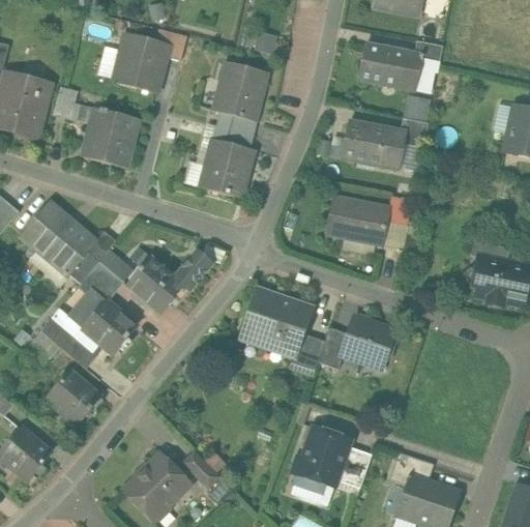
[(373,0),(373,3),(420,12),(422,0),(373,0)]
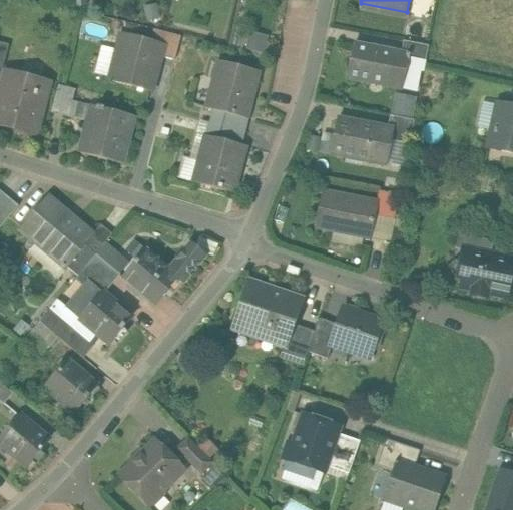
[(180,34),(154,27),(151,39),(164,43),(161,54),(174,58),(180,34)]
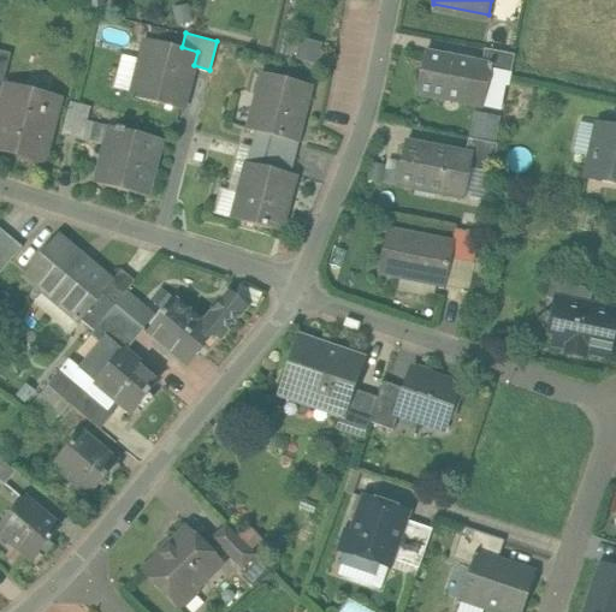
[(301,34),(297,54),(319,59),(324,39),(301,34)]
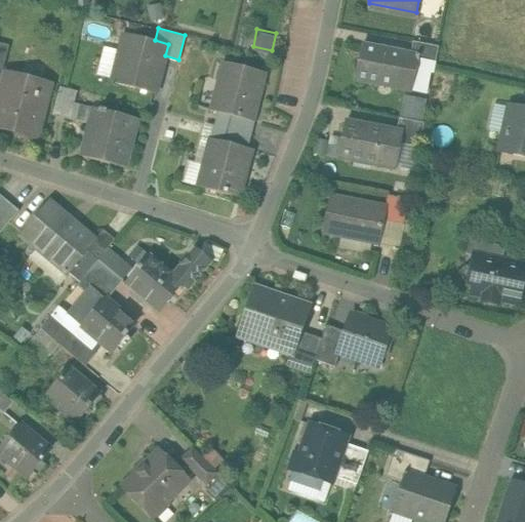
[(155,40),(124,32),(112,80),(156,91),(165,55),(168,44),(155,40)]
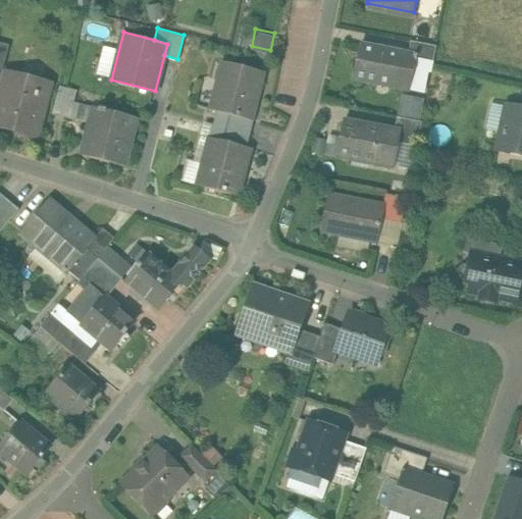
[(436,44),(411,39),(409,51),(416,53),(415,57),(433,61),(436,44)]
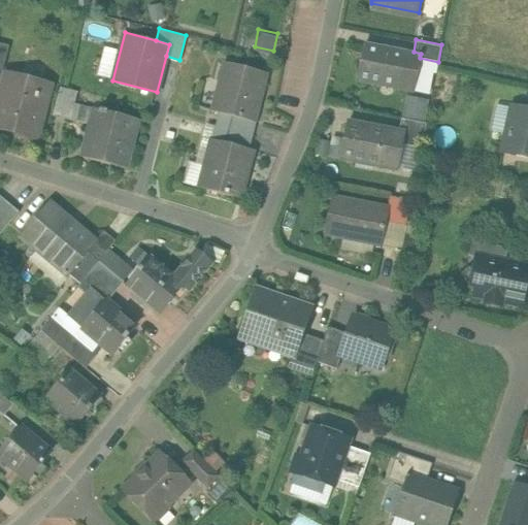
[(9,43),(0,41),(0,79),(9,43)]
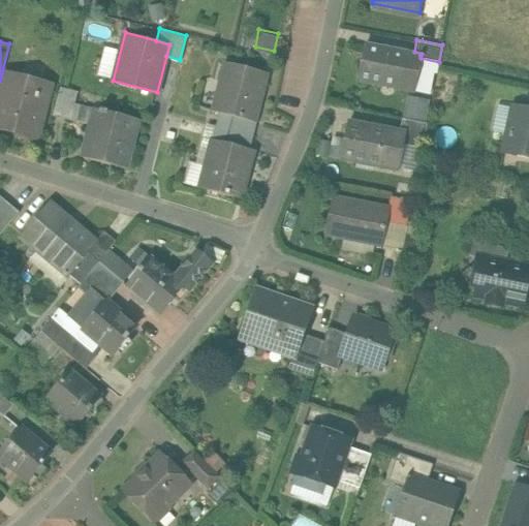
[(414,52),(365,42),(358,79),(414,90),(421,58),(422,54),(414,52)]
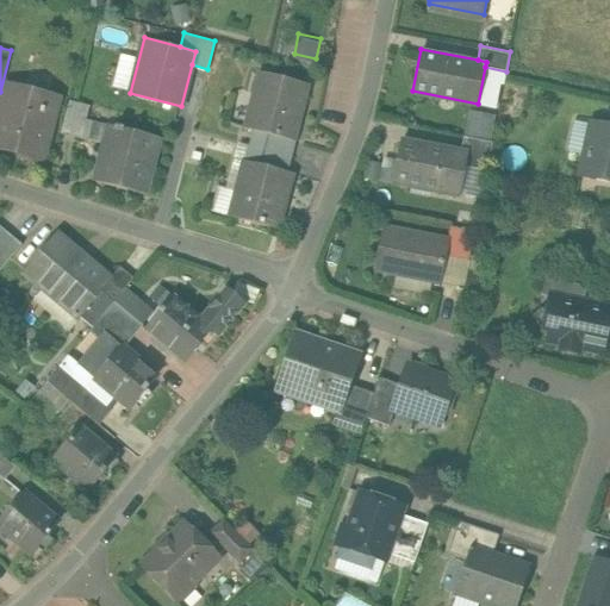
[(307,82),(261,70),(247,126),(268,131),(293,137),(307,82)]
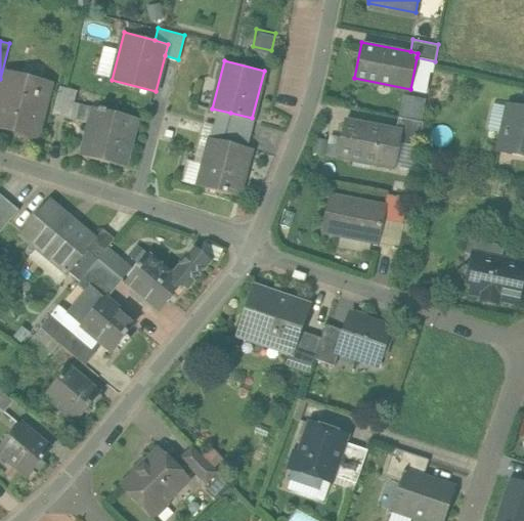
[(29,72),(22,76),(8,73),(0,103),(0,125),(35,134),(48,83),(41,81),(37,74),(29,72)]
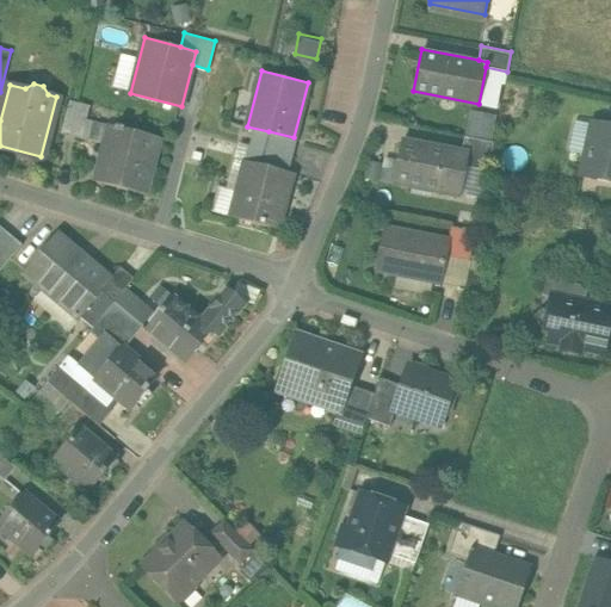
[(90,104),(71,99),(62,131),(81,136),(86,118),(90,104)]
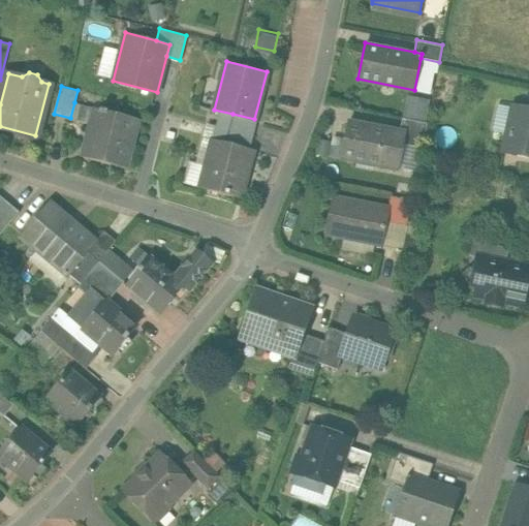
[(407,93),(404,114),(428,117),(431,96),(407,93)]
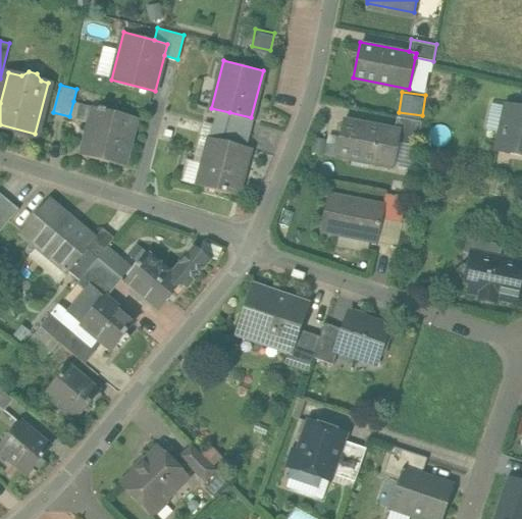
[(94,106),(73,101),(69,116),(90,121),(94,106)]
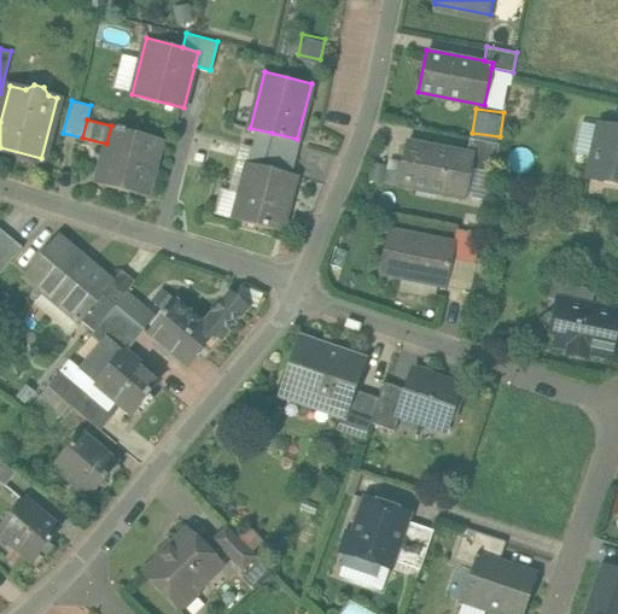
[(617,126),(601,123),(599,136),(595,135),(592,151),(595,152),(589,176),(617,182),(617,126)]
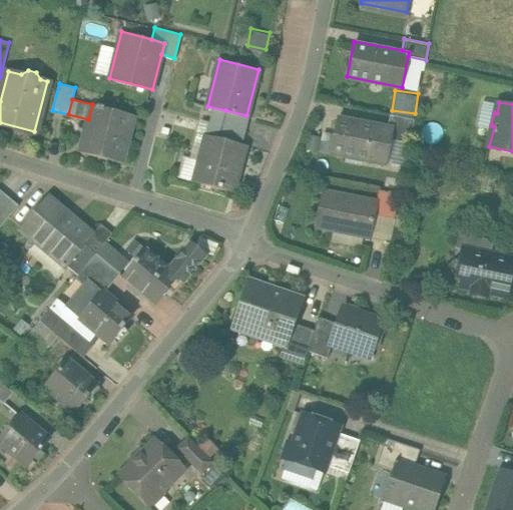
[(133,114),(104,106),(104,105),(98,103),(97,105),(93,103),(92,104),(88,119),(81,150),(122,161),(133,114)]
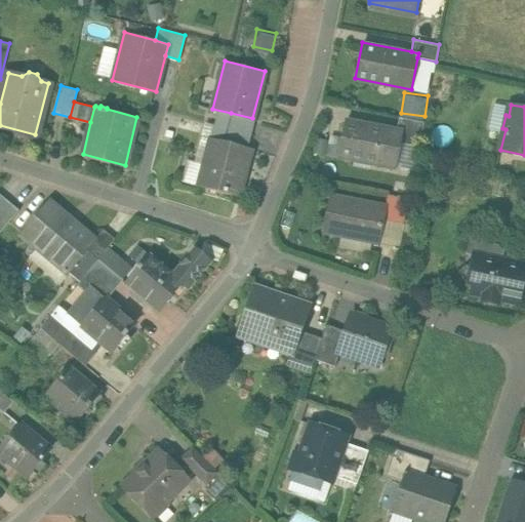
[(252,118),(231,113),(228,126),(228,127),(251,133),(255,118),(252,118)]
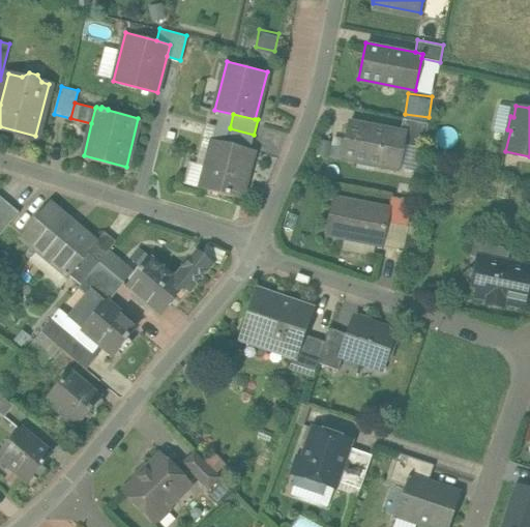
[(429,122),(404,117),(401,132),(406,133),(405,143),(423,146),(429,122)]
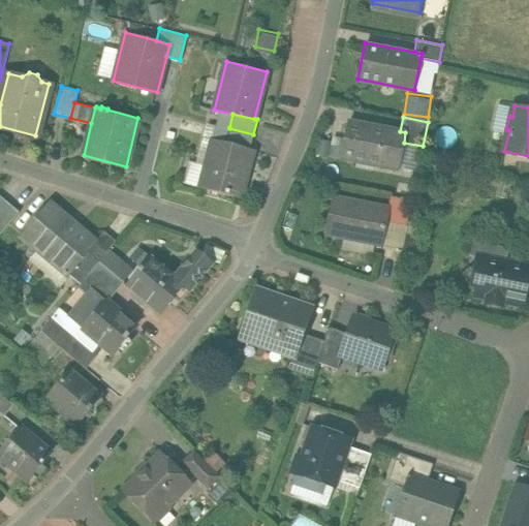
[(400,131),(349,121),(348,120),(341,157),(342,157),(342,156),(398,167),(399,168),(404,143),(405,132),(400,131)]
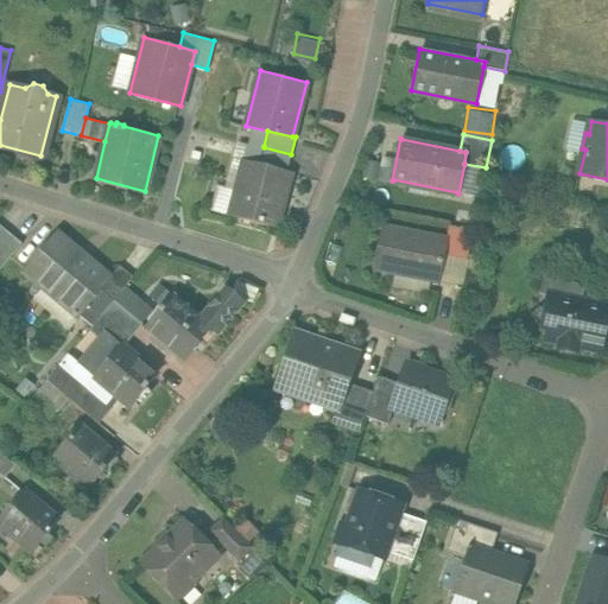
[(291,154),(264,147),(264,146),(249,142),(245,159),(287,170),(291,154)]
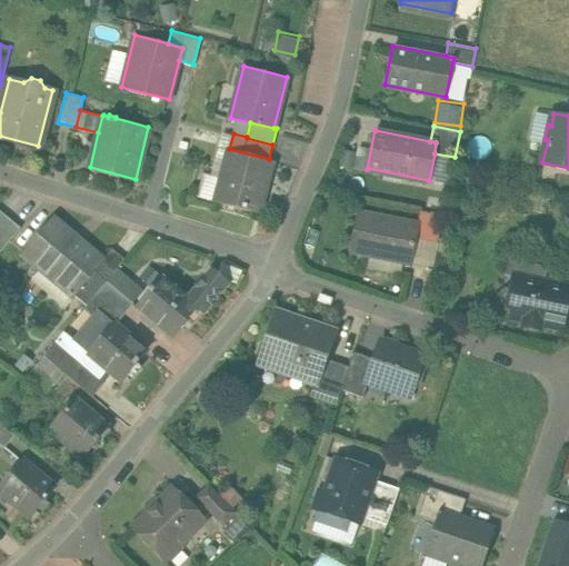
[(269,159),(229,149),(216,200),(259,211),(272,160),(269,159)]
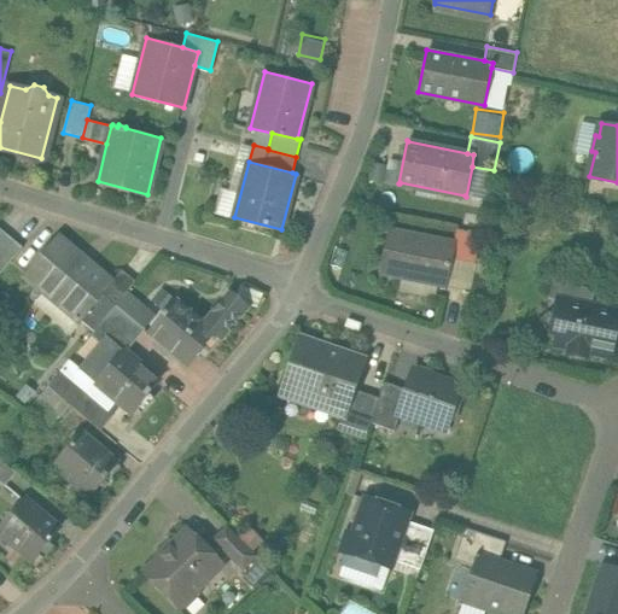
[(23,245),(0,226),(0,270),(0,272),(23,245)]
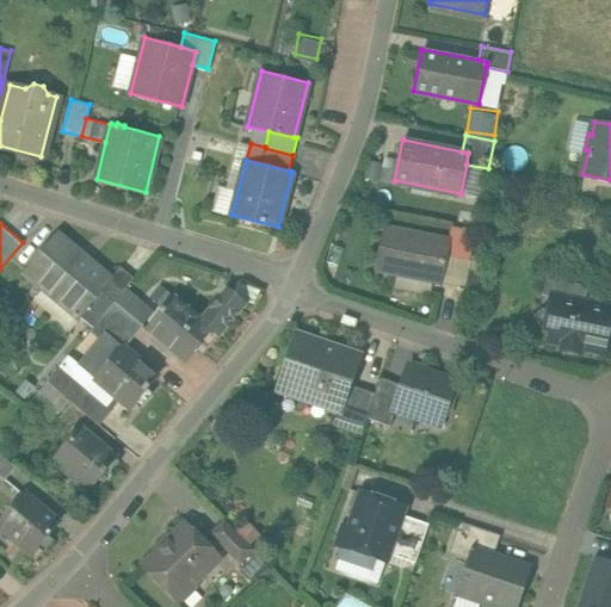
[(451,224),(449,239),(450,239),(446,254),(470,259),(476,229),(451,224)]
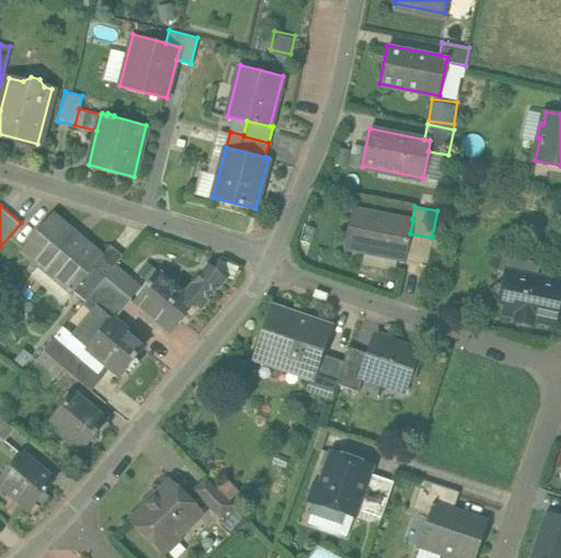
[(412,219),(353,207),(345,247),(365,250),(397,257),(405,259),(410,234),(413,219),(412,219)]
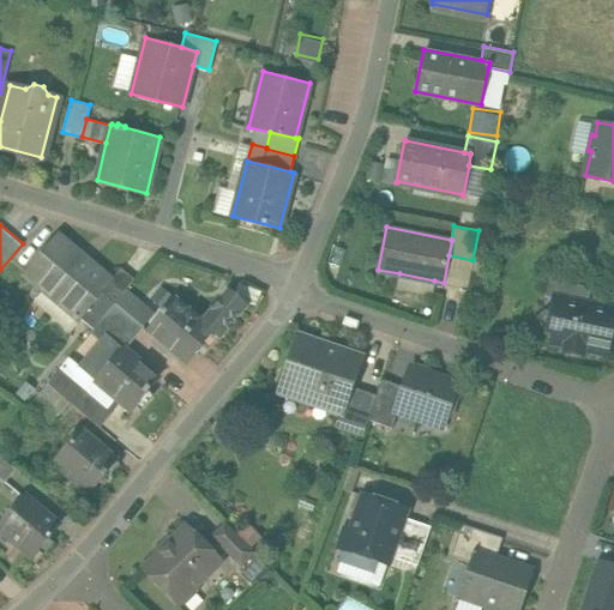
[(110,279),(58,235),(26,271),(80,316),(112,281),(110,279)]
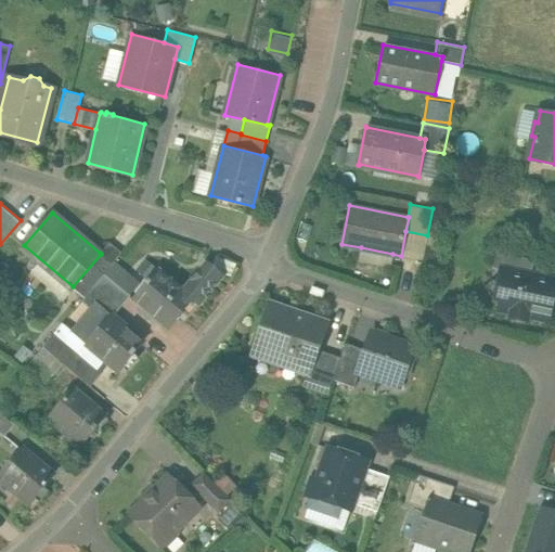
[(427,236),(427,235),(405,231),(401,256),(423,260),(426,243),(427,236)]
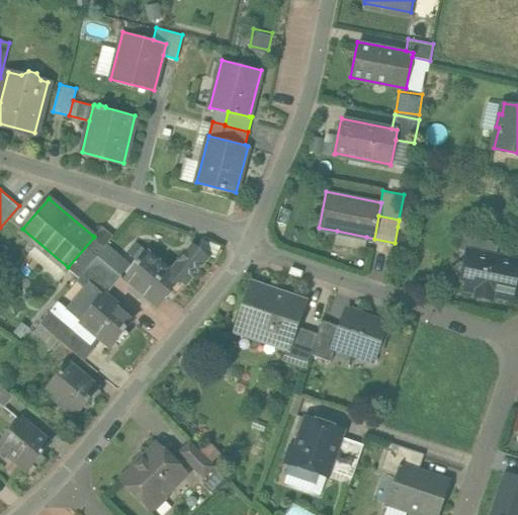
[(94,237),(68,267),(79,276),(89,264),(97,254),(105,244),(113,235),(102,225),(93,236),(94,237)]
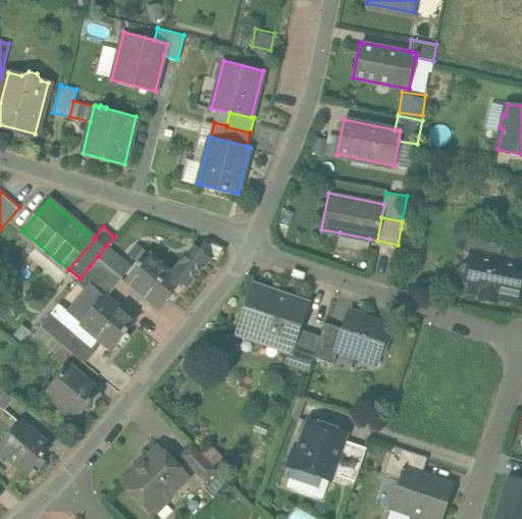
[(367,251),(369,239),(340,232),(336,245),(367,251)]
